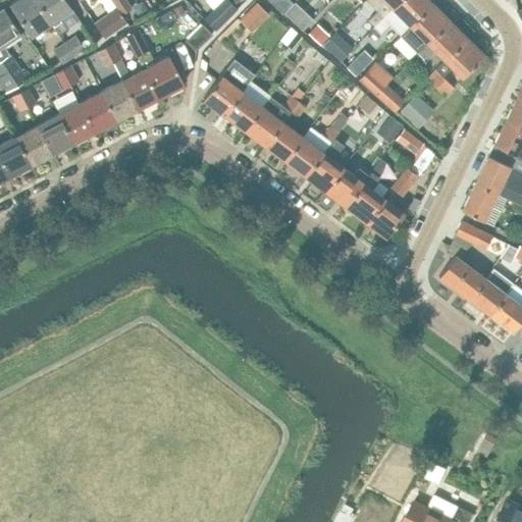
[(36,0),(14,0),(8,4),(19,21),(31,37),(51,22),(36,0)]
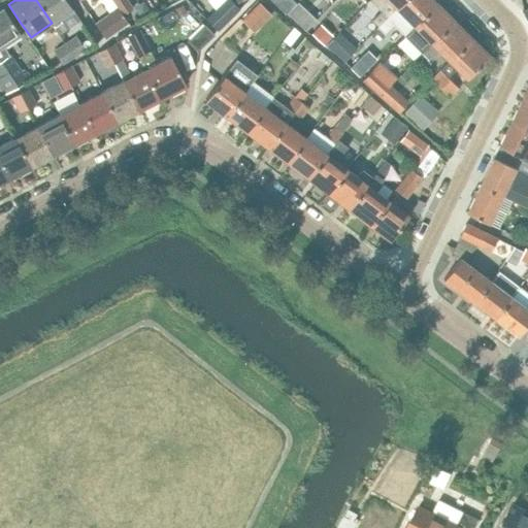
[(36,0),(52,23),(72,9),(65,0),(36,0)]
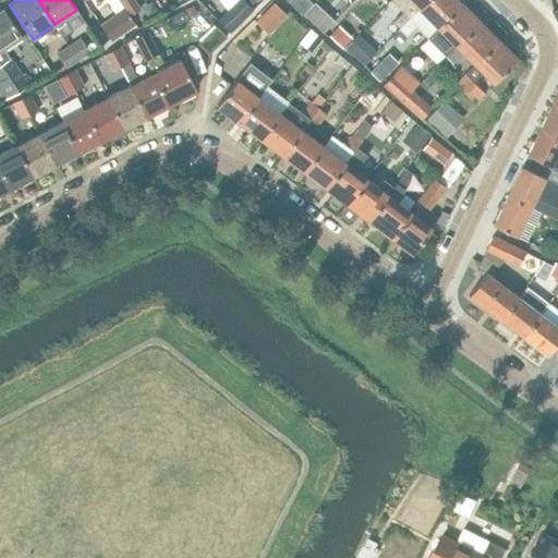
[(130,16),(118,0),(106,0),(116,14),(100,24),(111,40),(135,25),(130,16)]
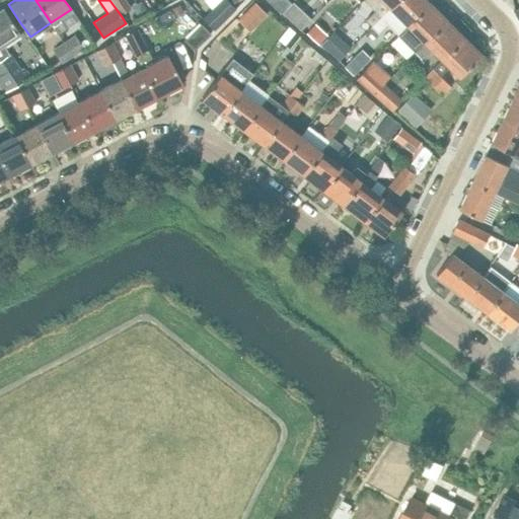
[(109,0),(121,15),(131,8),(125,0),(109,0)]
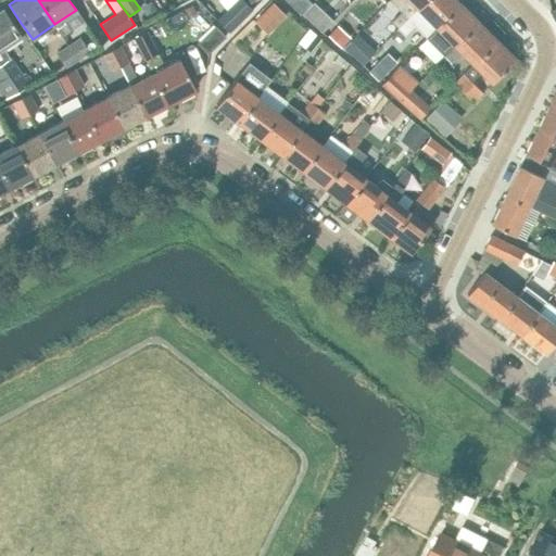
[(447,16),(459,3),(456,0),(426,0),(417,9),(418,9),(408,19),(407,19),(397,28),(405,36),(425,16),(437,27),(447,16)]
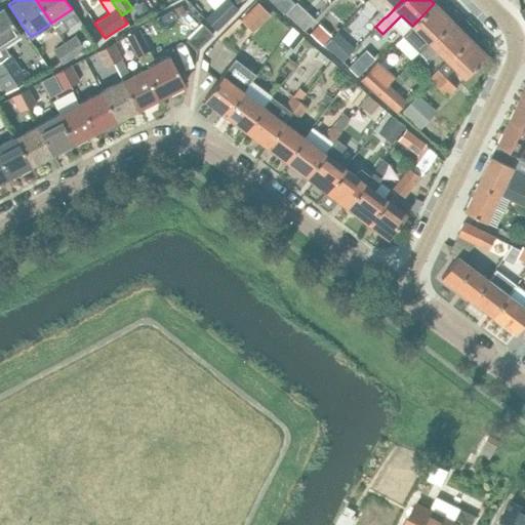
[(314,18),(295,2),(286,11),(304,29),(314,18)]
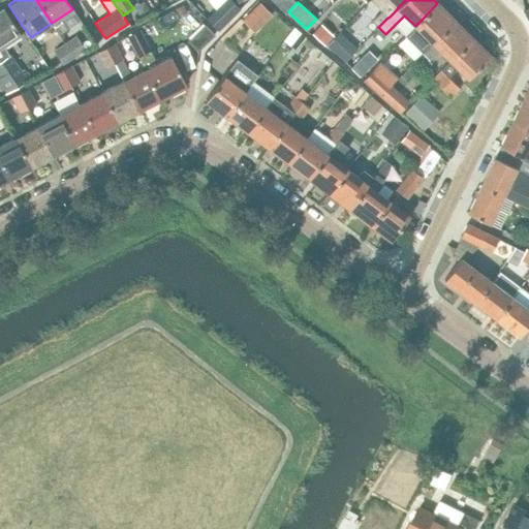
[(423,53),(455,21),(437,3),(426,16),(415,26),(405,35),(415,45),(423,53)]
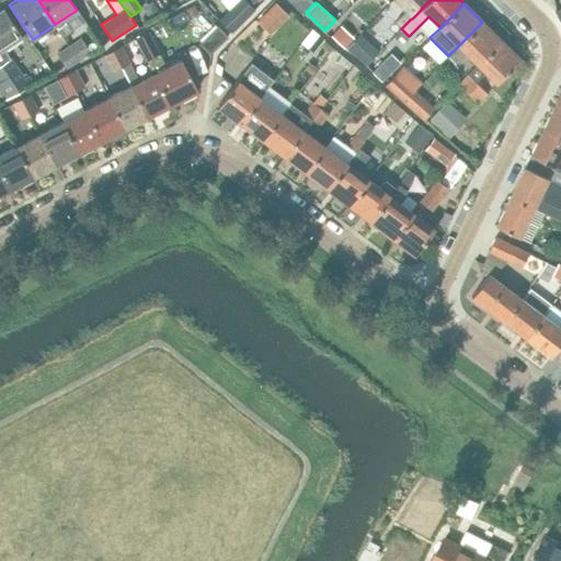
[(10,59),(2,48),(21,35),(15,26),(3,9),(0,10),(0,64),(19,93),(29,88),(10,59)]
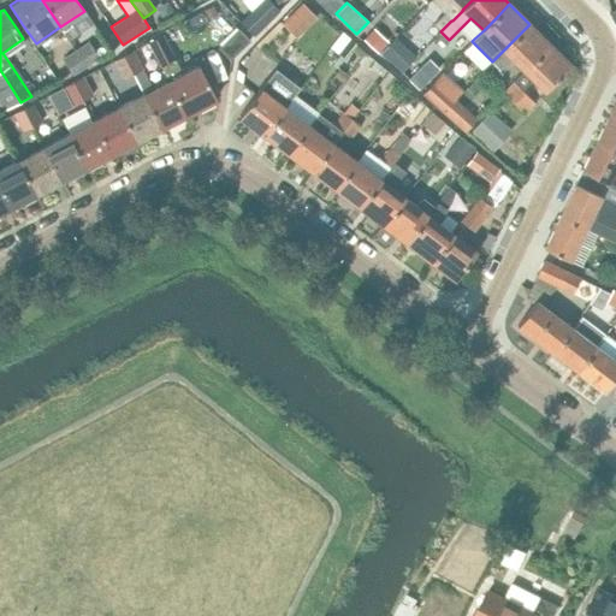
[(254,10),(242,22),(256,35),(268,23),(254,10)]
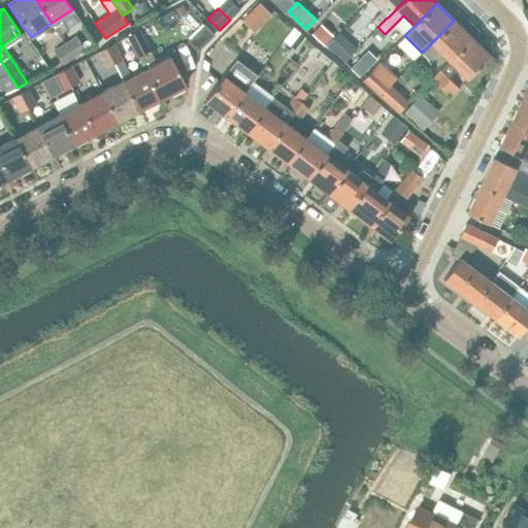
[(377,27),(387,18),(381,10),(371,21),(377,27)]
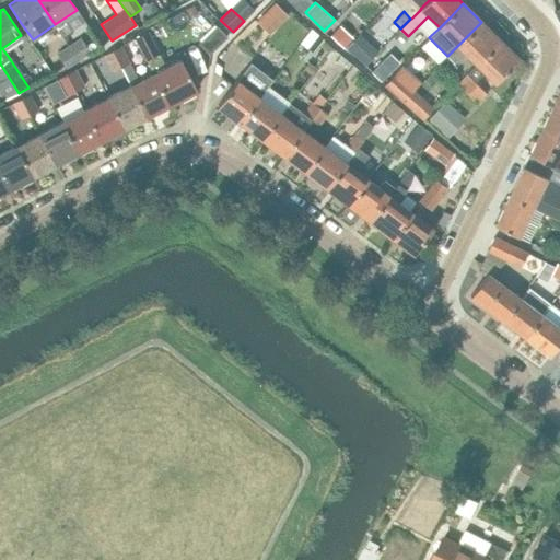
[(354,15),(343,26),(358,39),(369,27),(354,15)]
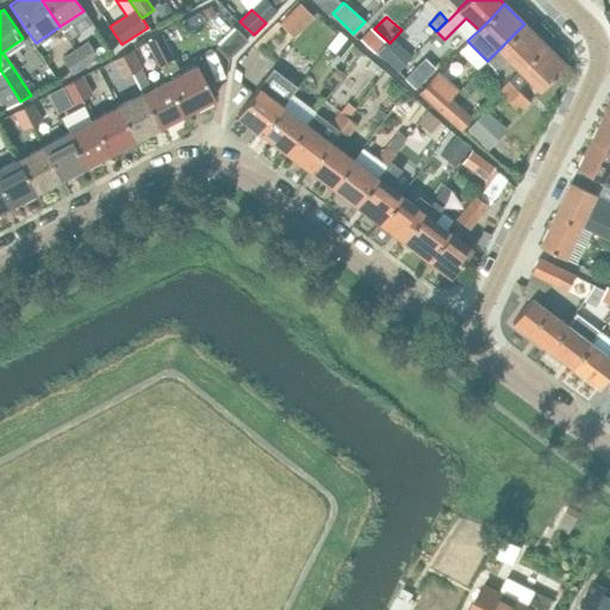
[(520,70),(530,58),(545,44),(524,24),(487,61),(497,70),(509,60),(518,69),(520,70)]
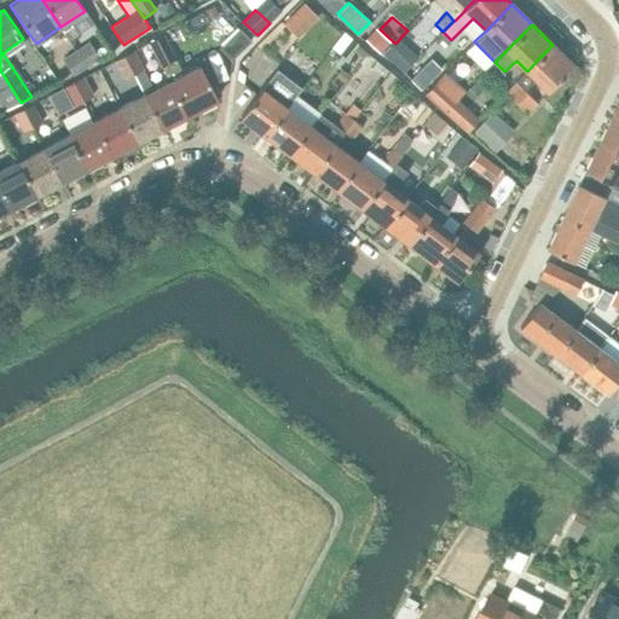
[(232,61),(233,59),(252,41),(239,29),(220,48),(232,61)]
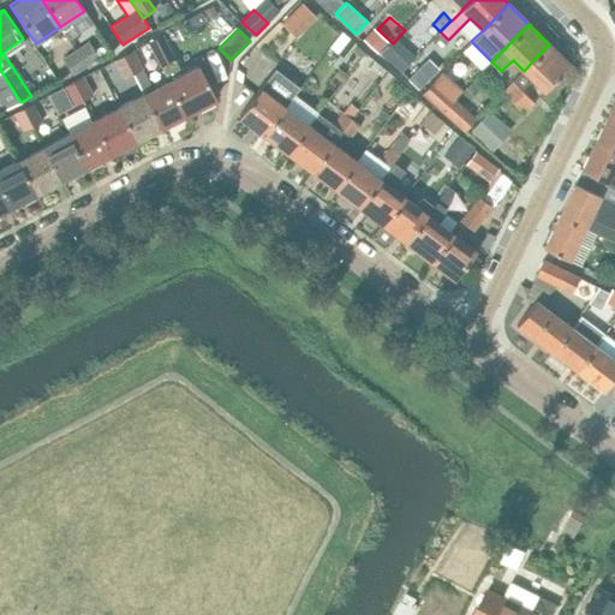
[(183,73),(175,60),(175,59),(163,35),(148,43),(160,67),(161,67),(168,81),(186,114),(216,99),(204,77),(198,65),(183,73)]
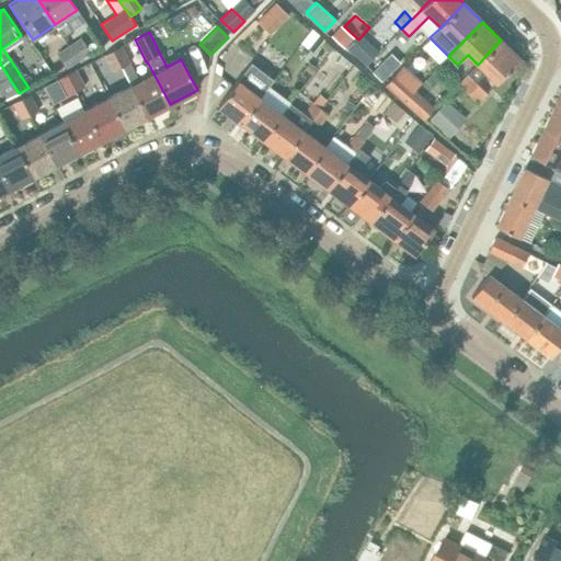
[(79,60),(87,56),(91,53),(81,37),(69,46),(79,60)]
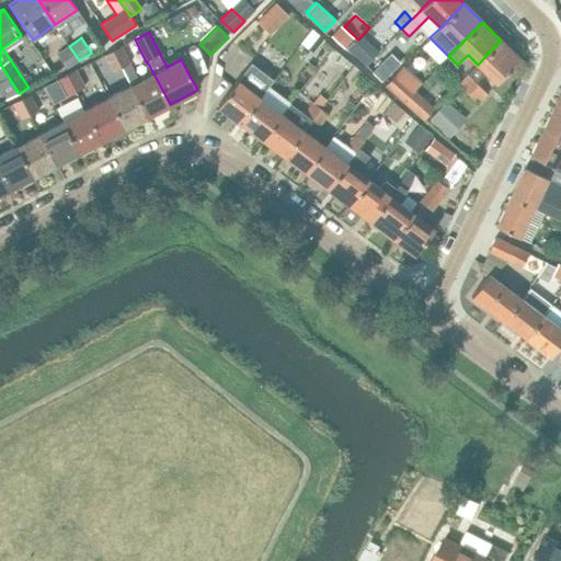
[(374,37),(368,53),(381,57),(386,42),(374,37)]
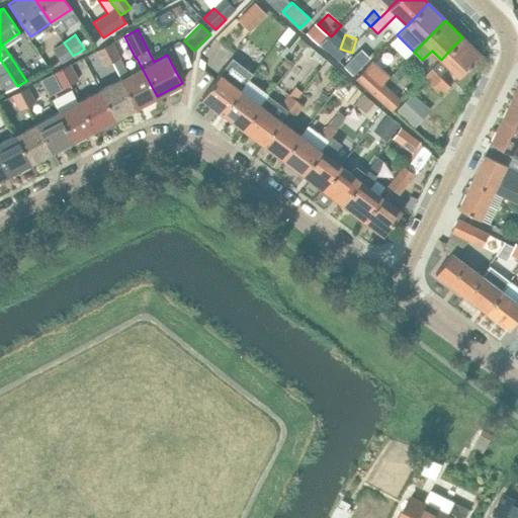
[(377,36),(366,49),(374,56),(385,45),(377,36)]
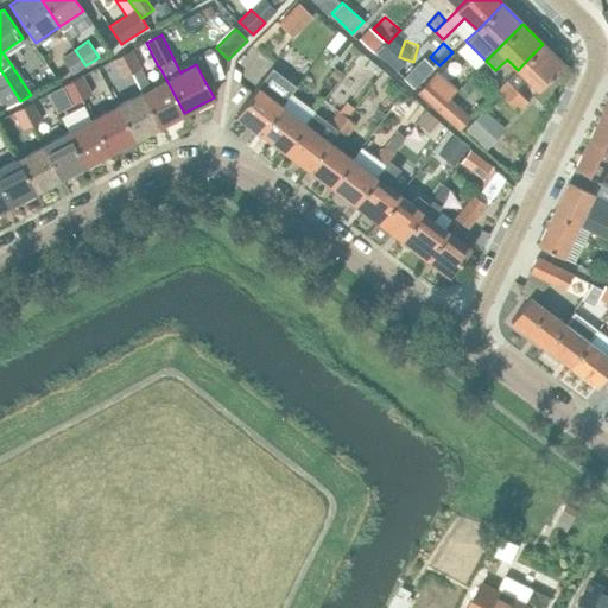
[(538,90),(564,64),(543,44),(529,58),(518,70),(517,69),(507,80),(507,81),(496,92),(517,112),(527,101),(515,89),(526,78),(538,90)]
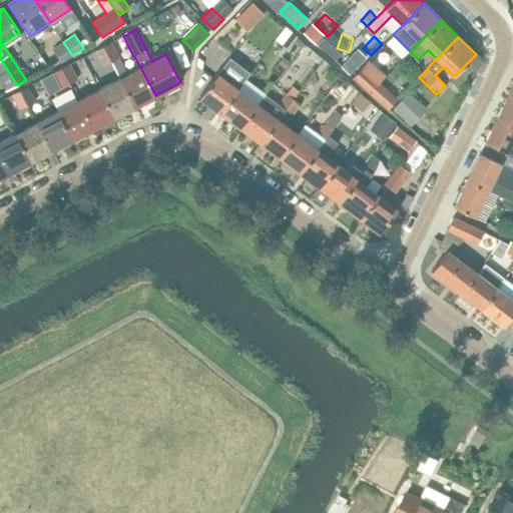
[(61,63),(72,55),(63,42),(52,49),(61,63)]
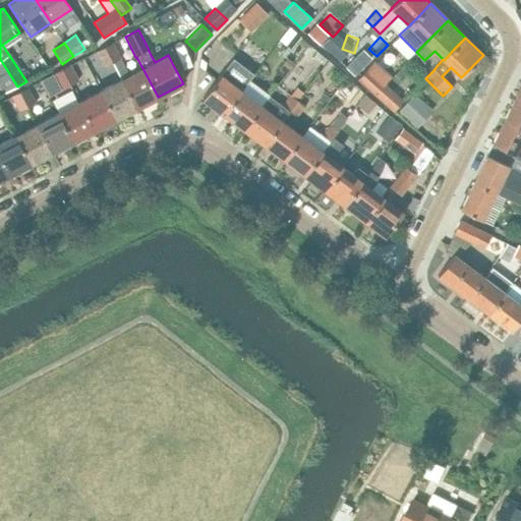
[(129,75),(113,43),(105,47),(113,63),(121,79),(123,81),(137,107),(158,97),(142,68),(129,75)]
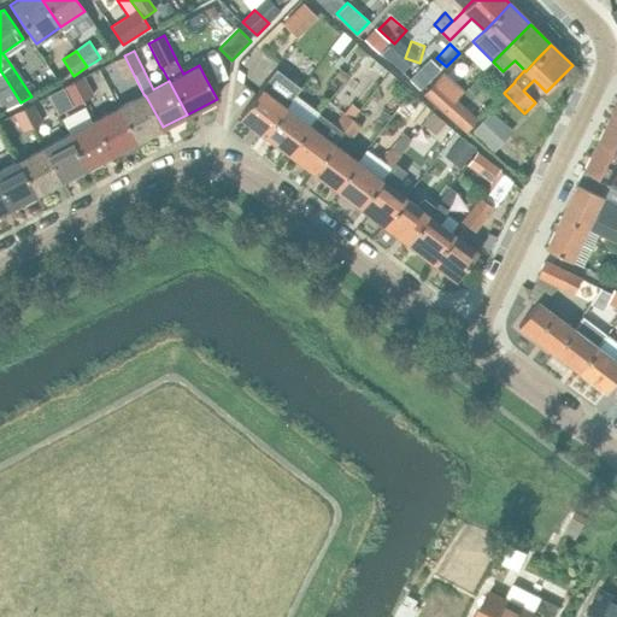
[(124,81),(134,75),(124,56),(113,62),(124,81)]
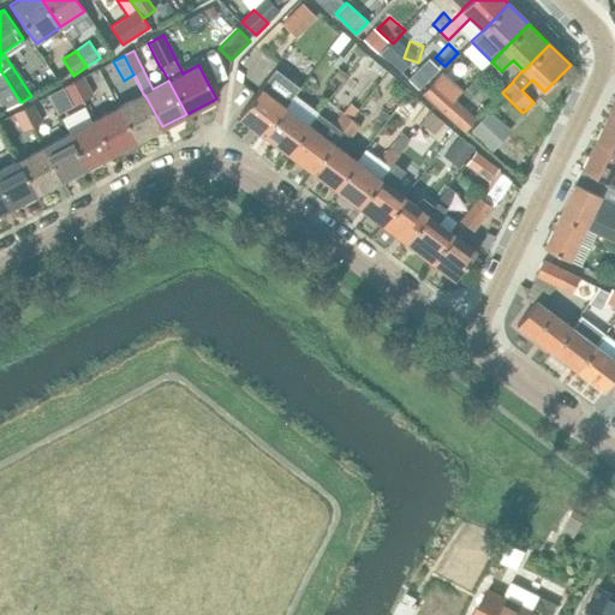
[(308,91),(317,76),(290,58),(280,73),(308,91)]
